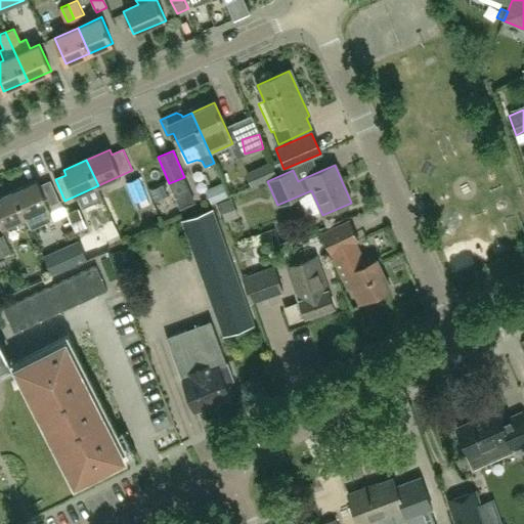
[(259,166),(246,172),(251,186),(265,180),(259,166)]
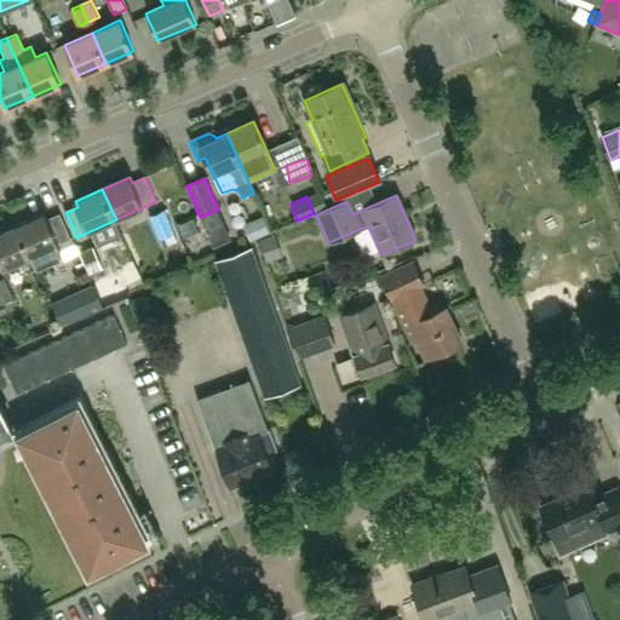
[(176,241),(173,234),(174,233),(165,210),(148,217),(159,241),(160,240),(164,246),(176,241)]
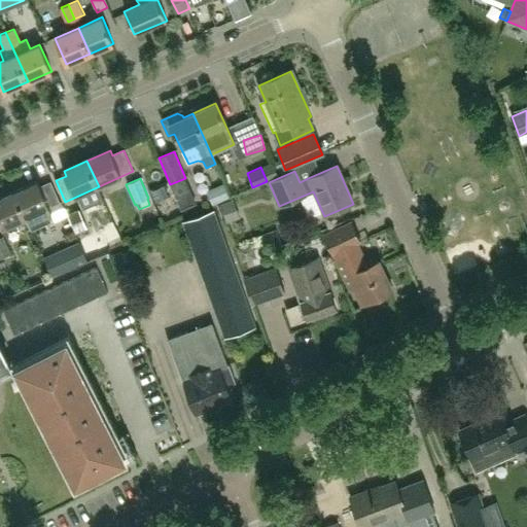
[(55,218),(48,208),(60,203),(51,182),(40,186),(38,182),(14,192),(26,218),(27,217),(33,230),(55,218)]
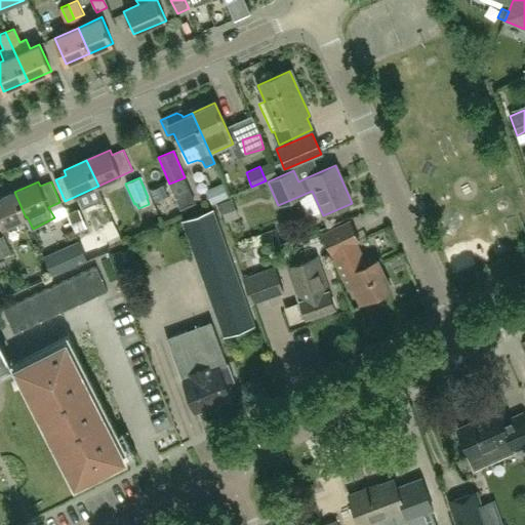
[(223,184),(205,191),(211,205),(229,198),(223,184)]
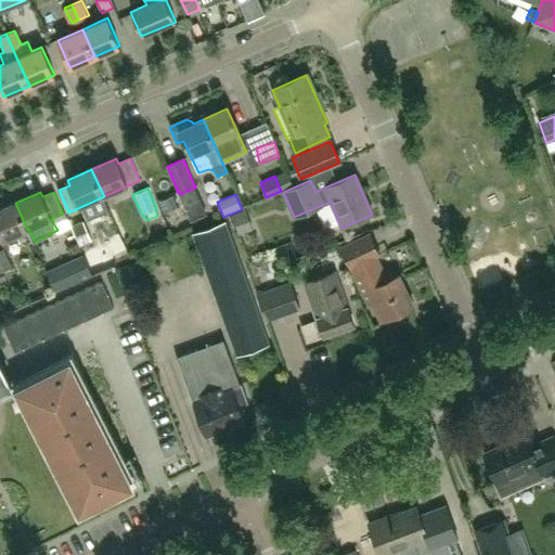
[(168,197),(159,201),(163,208),(171,204),(168,197)]
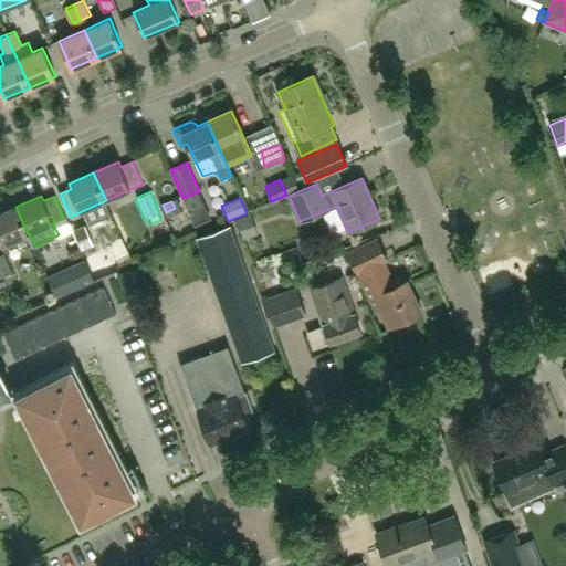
[(0,245),(28,234),(16,207),(0,213),(0,245)]
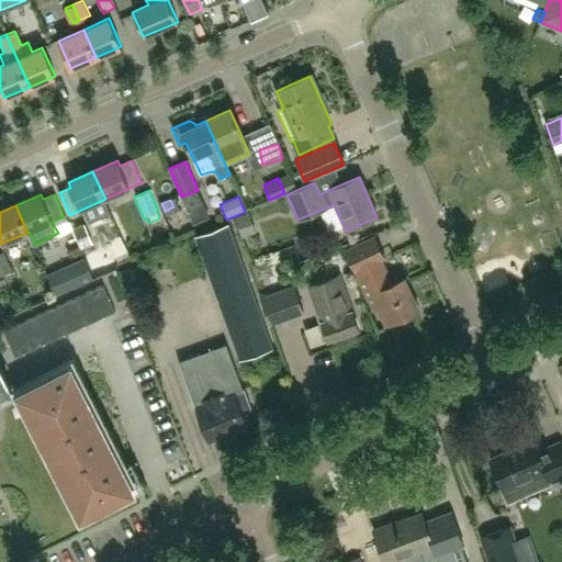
[(234,217),(242,238),(255,233),(248,213),(234,217)]
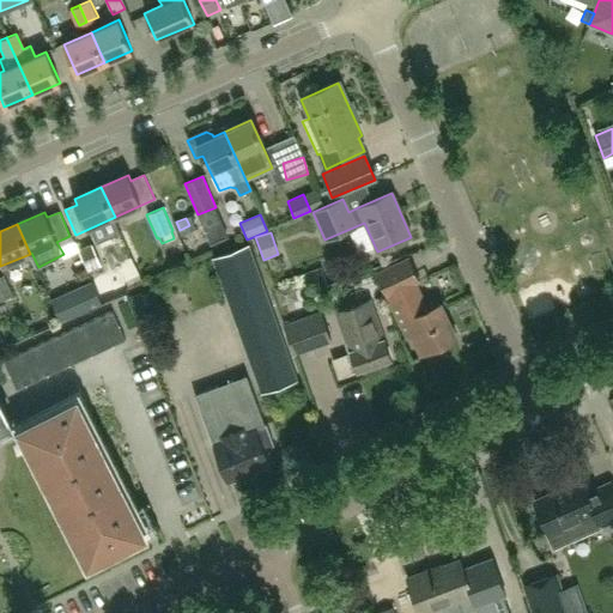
[(92,246),(78,250),(89,272),(102,266),(92,246)]
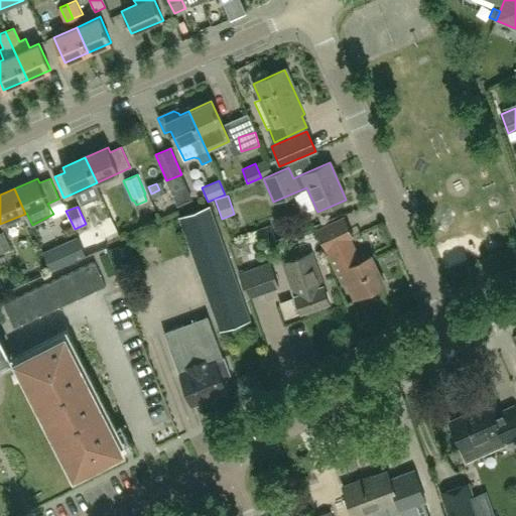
[(209,207),(179,217),(221,331),(250,320),(209,207)]
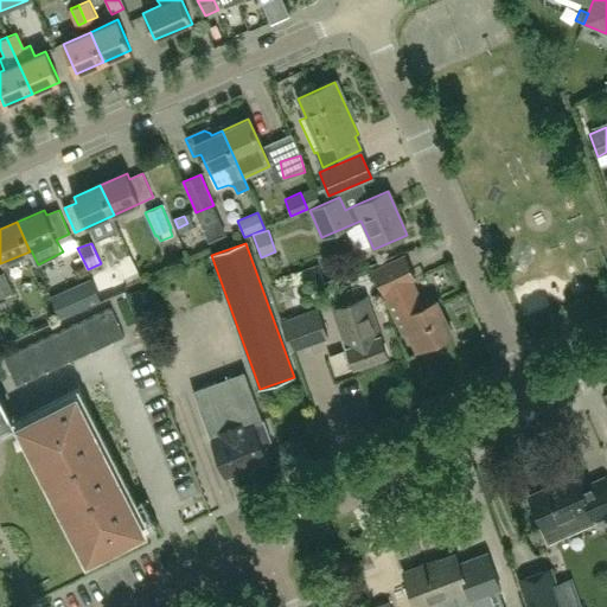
[(435,301),(425,307),(413,281),(416,280),(404,255),(371,270),(401,337),(409,333),(417,350),(451,336),(435,301)]
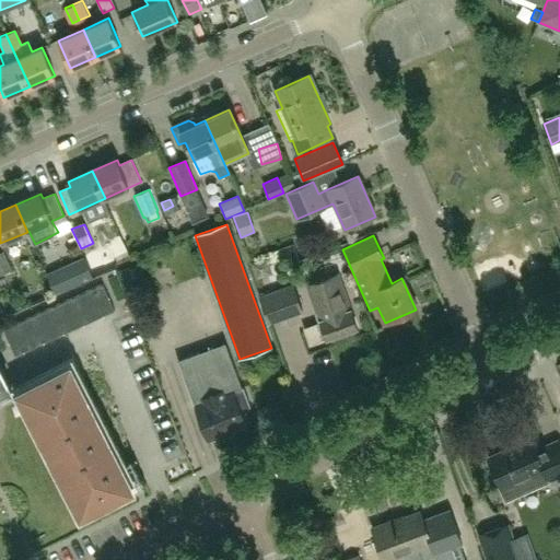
[(0,276),(12,271),(3,253),(0,254),(0,276)]
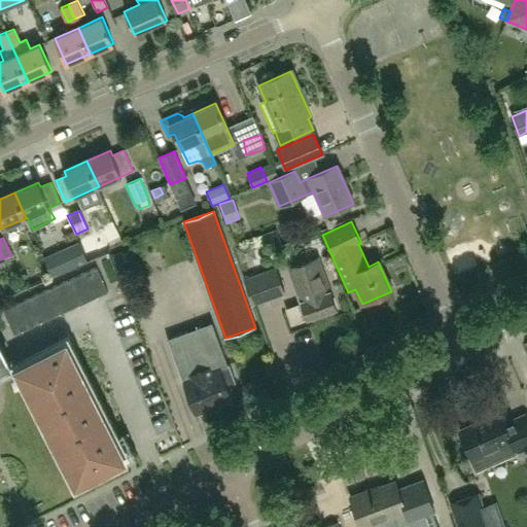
[(78,242),(43,258),(51,277),(88,261),(78,242)]
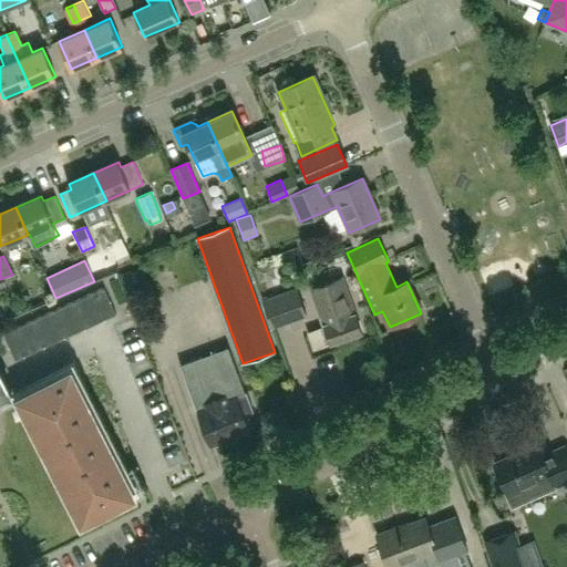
[(341,277),(310,288),(330,343),(361,332),(341,277)]
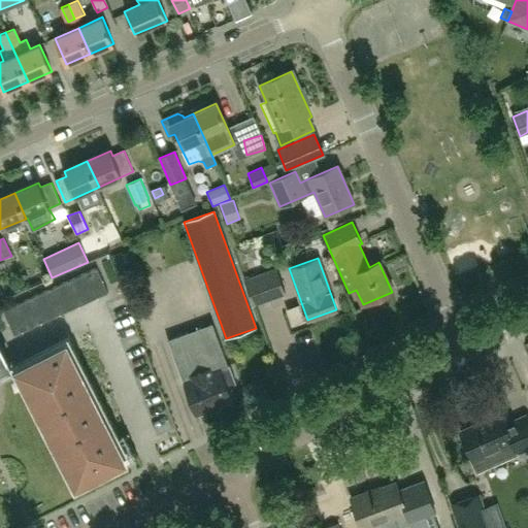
[(108,292),(97,268),(3,310),(14,335),(108,292)]
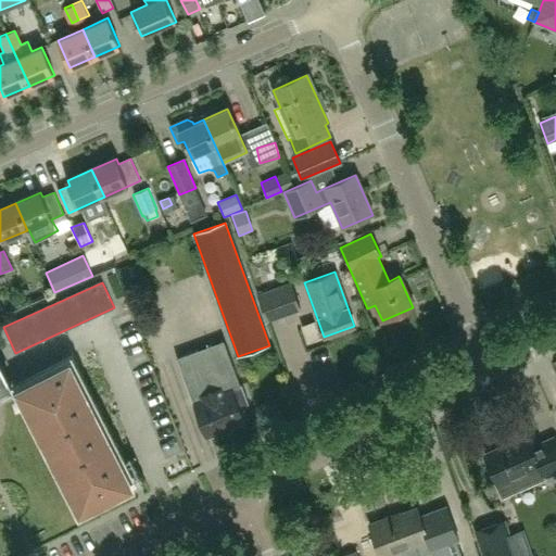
[(291,283),(257,295),(267,321),(301,310),(291,283)]
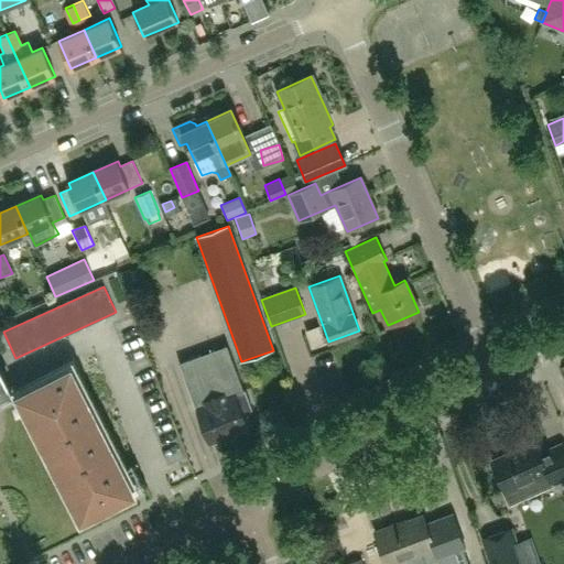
[(292,355),(320,346),(312,321),(284,328),(292,355)]
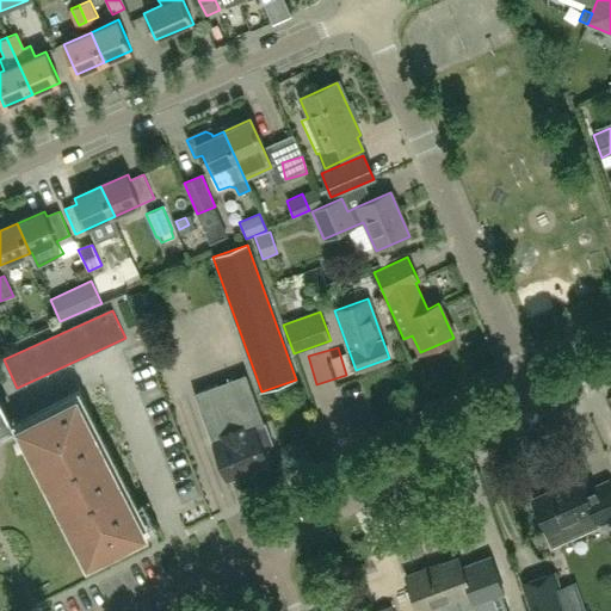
[(247,375),(195,394),(213,439),(214,438),(229,480),(269,464),(261,448),(272,443),(247,375)]
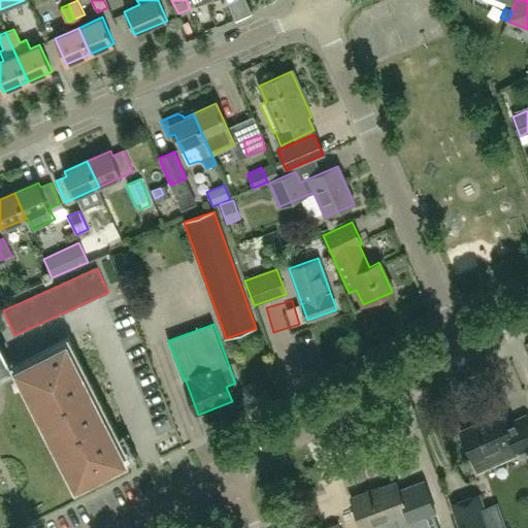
[(66,343),(17,369),(18,371),(23,369),(29,380),(24,383),(33,400),(38,397),(43,408),(38,410),(47,429),(53,426),(58,437),(53,439),(62,458),(67,455),(72,466),(67,468),(76,486),(126,461),(66,343)]
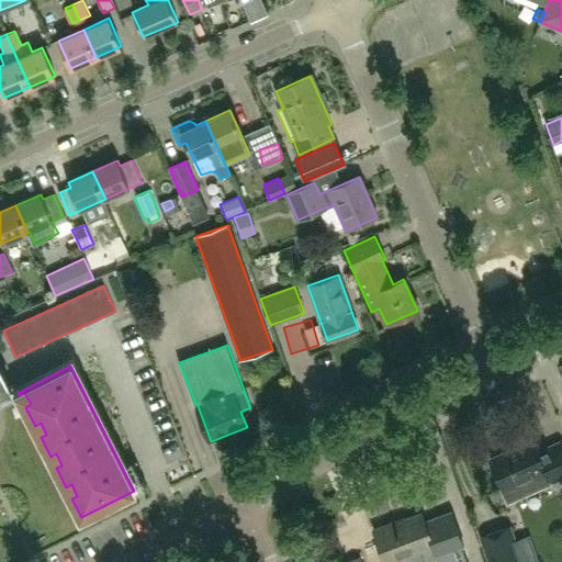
[(0,402),(13,395),(0,370),(0,402)]
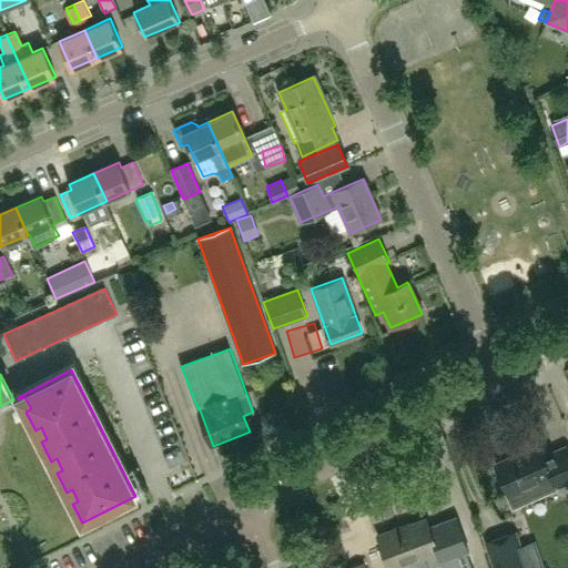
[(538,445),(495,465),(508,495),(540,480),(545,493),(567,482),(567,453),(566,447),(544,457),(538,445)]
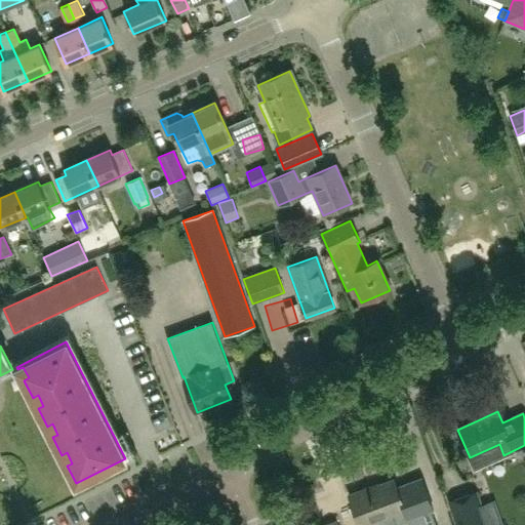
[(369,488),(349,495),(359,524),(364,524),(377,520),(378,524),(436,524),(431,510),(433,510),(421,479),(397,488),(394,481),(369,490),(369,488)]
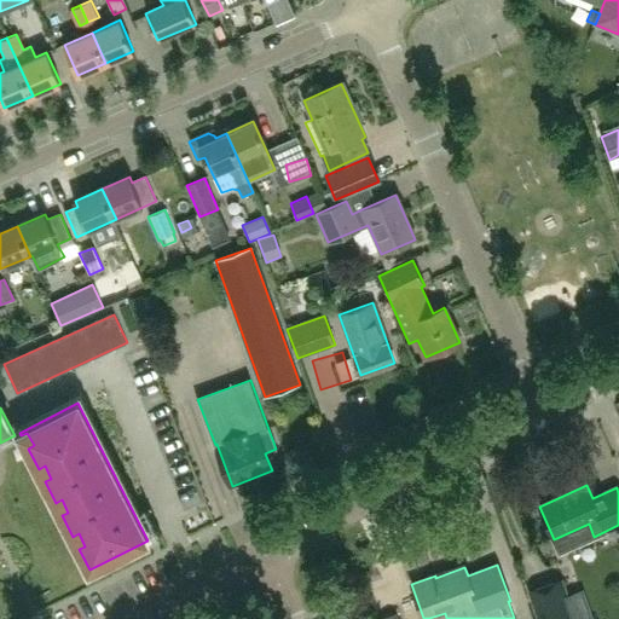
[(527,590),(537,618),(577,618),(563,578),(527,590)]
